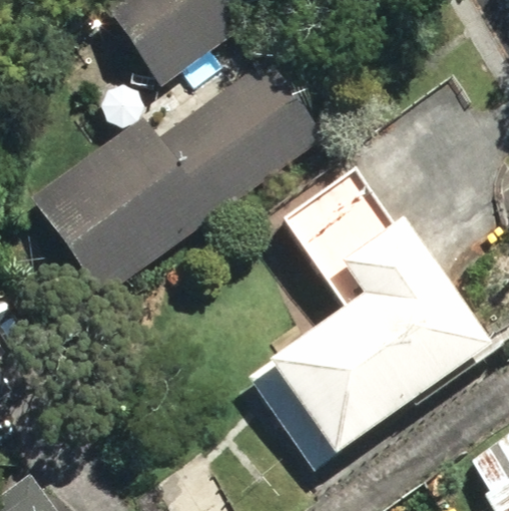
[(97,0),(158,81),(241,20),(226,0),(97,0)]
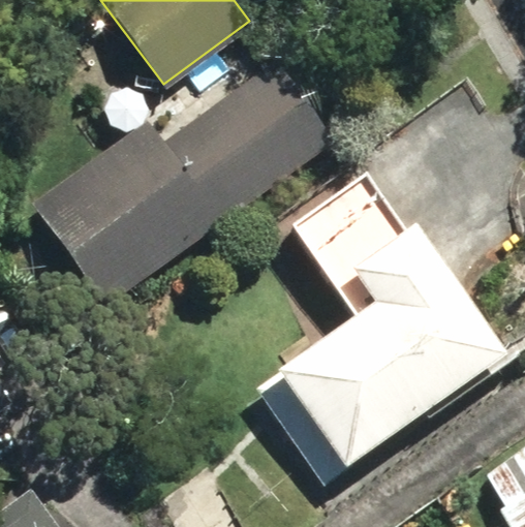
[(33,203),(106,305),(332,142),(274,61),(161,142),(146,122),(33,203)]
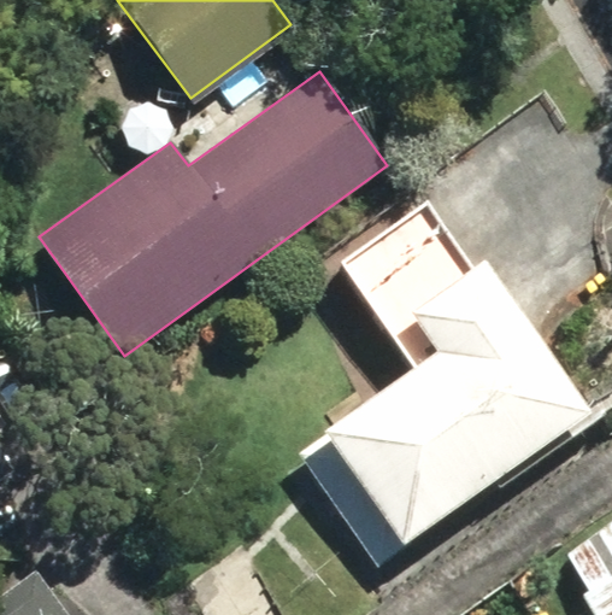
[(295,454),(372,567),(581,421),(427,198),(341,259),(415,369),(295,454)]
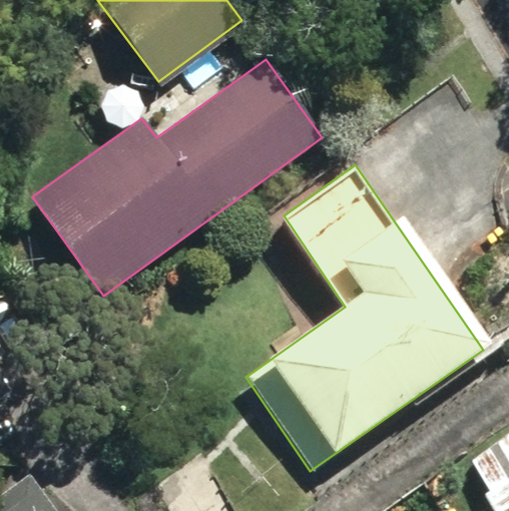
[(0,510),(54,510),(28,474),(0,493),(0,510)]
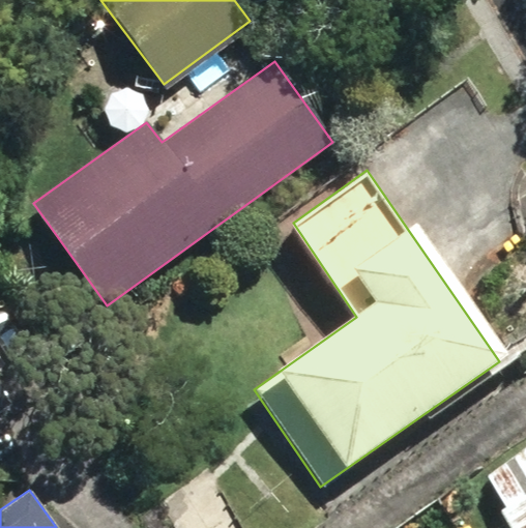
[(525,527),(525,496),(500,511),(509,527),(525,527)]
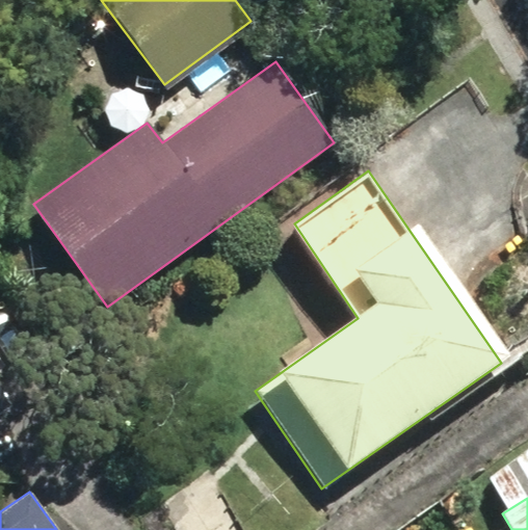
All buildings are outlined.
